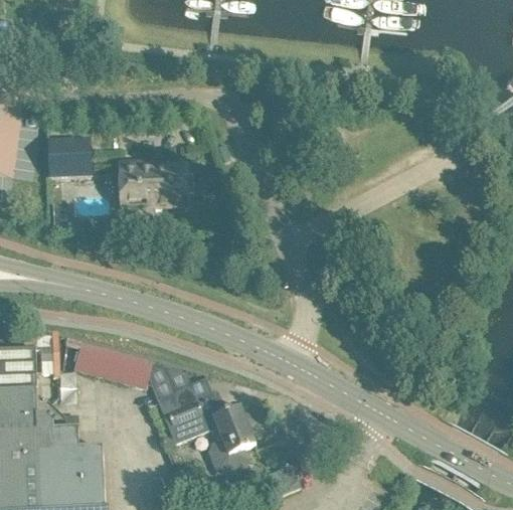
[(92,138),(48,140),(49,176),(93,175),(92,138)]
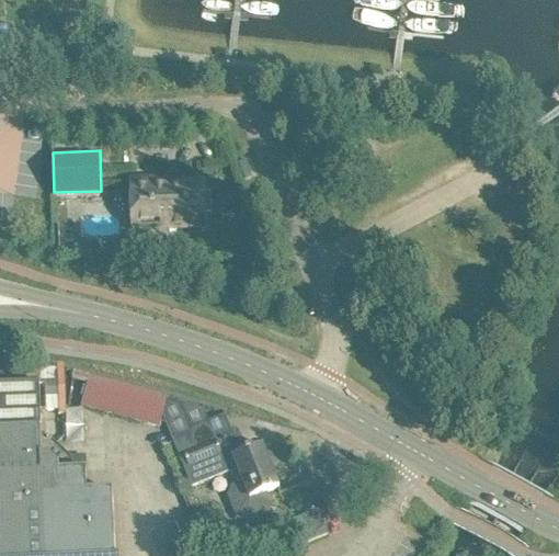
[(166,224),(204,223),(203,178),(166,180),(166,174),(128,176),(130,218),(166,217),(166,224)]
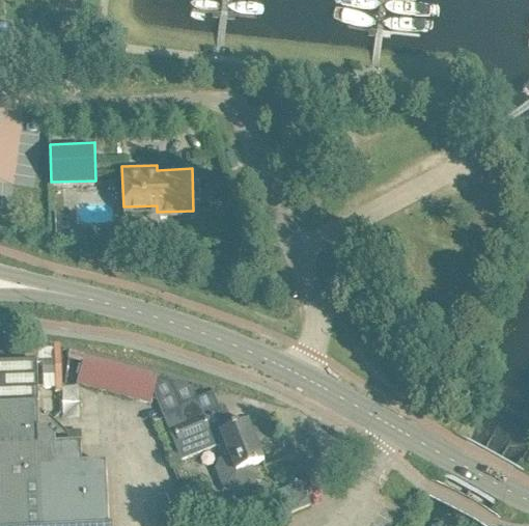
[(37,427),(35,384),(34,360),(42,359),(42,384),(57,384),(56,344),(34,345),(33,334),(0,335),(0,525),(27,525),(107,523),(105,461),(80,462),(80,441),(54,442),(54,437),(44,427),(37,427)]
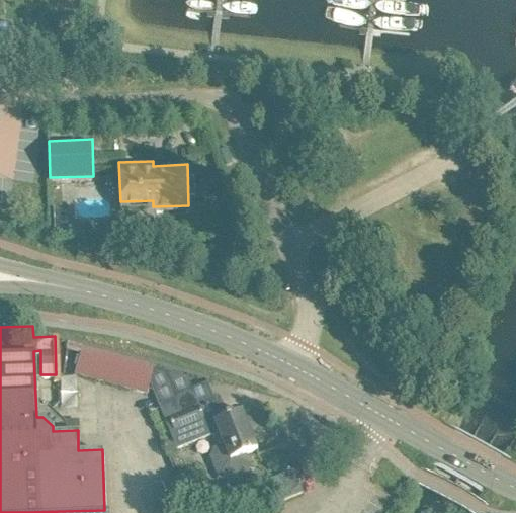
[(208,420),(213,418),(210,411),(202,414),(197,402),(176,410),(172,399),(158,404),(174,445),(212,431),(208,420)]
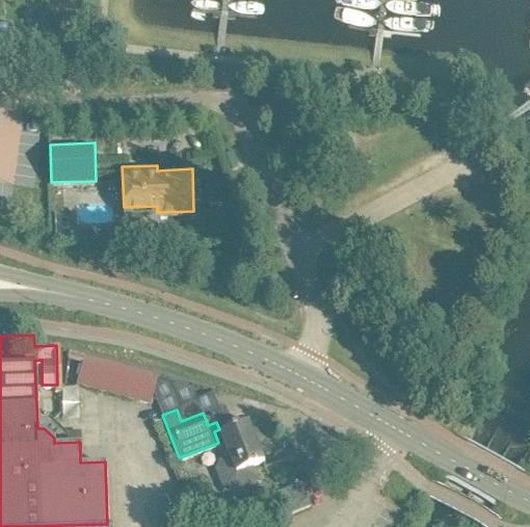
[(246,418),(219,429),(214,431),(218,443),(223,455),(217,457),(213,466),(220,488),(230,490),(250,481),(256,473),(252,463),(263,458),(246,418)]
